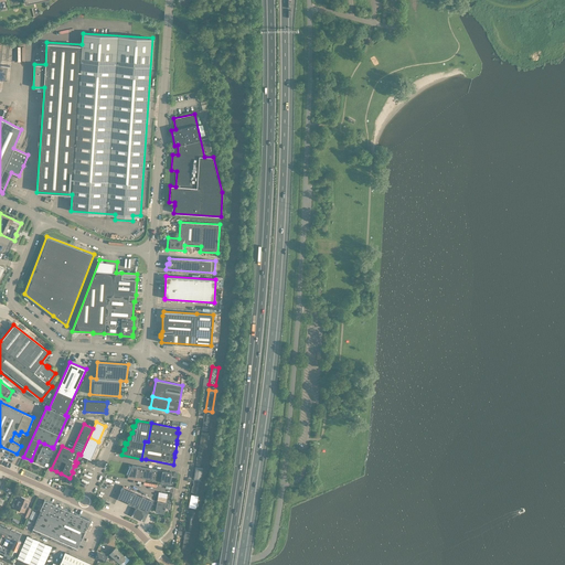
[(89,437),(81,455),(91,459),(98,441),(89,437)]
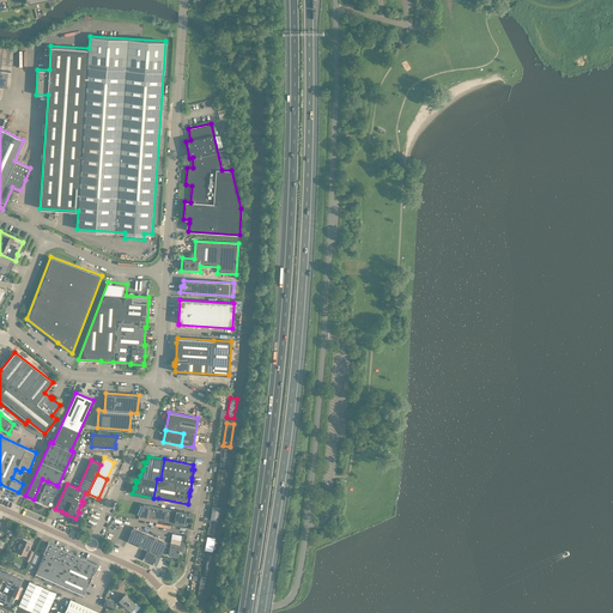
[(46,485),(38,502),(48,505),(55,490),(56,485),(48,481),(47,485),(46,485)]
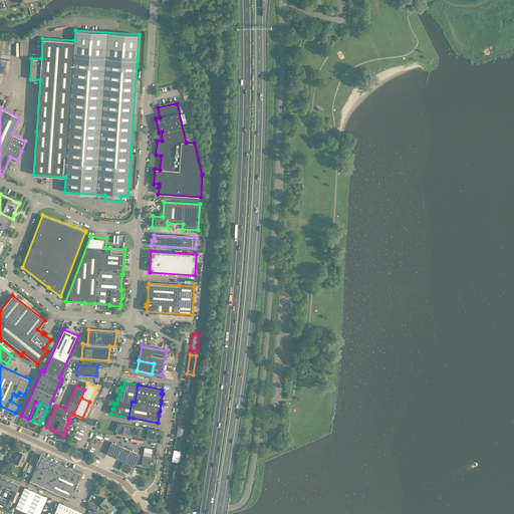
[(183,425),(186,411),(180,410),(178,424),(183,425)]
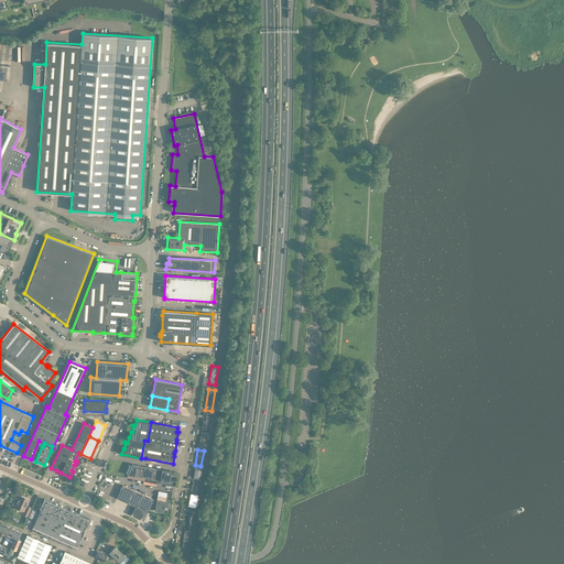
[(128,464),(125,474),(128,475),(170,483),(171,472),(132,464),(131,465),(128,464)]
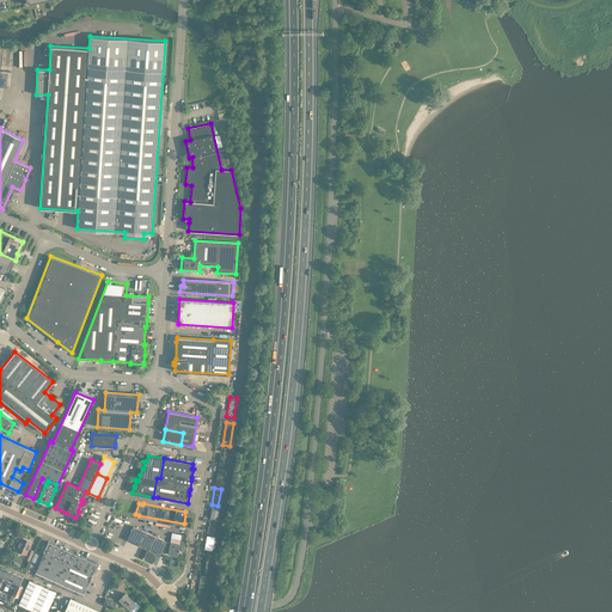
[(218,521),(220,508),(212,507),(209,520),(218,521)]
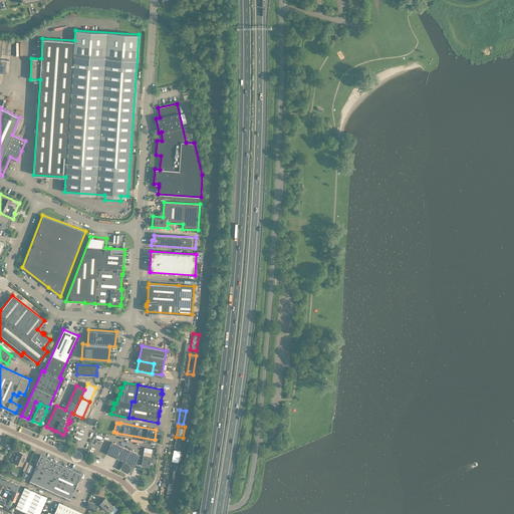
[(182,450),(184,439),(175,437),(173,448),(182,450)]
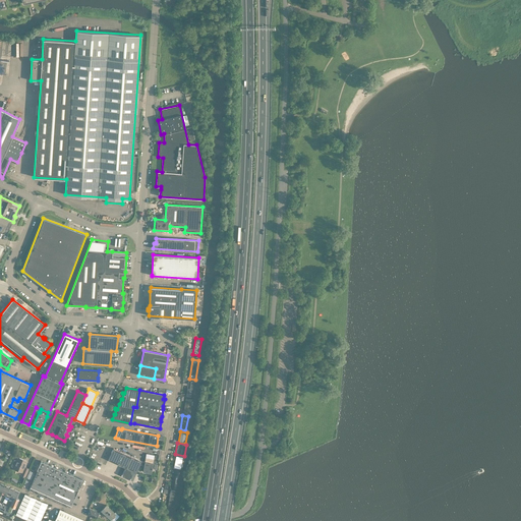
[(102,444),(97,455),(108,460),(113,449),(102,444)]
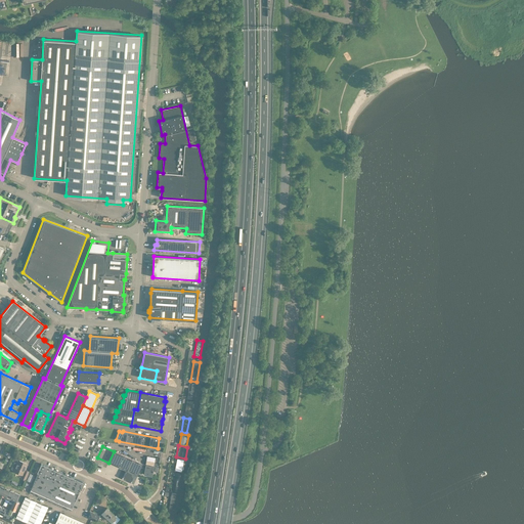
[(114,451),(108,463),(137,476),(141,467),(145,468),(143,474),(151,476),(153,471),(157,472),(158,467),(154,466),(145,465),(142,464),(114,451)]
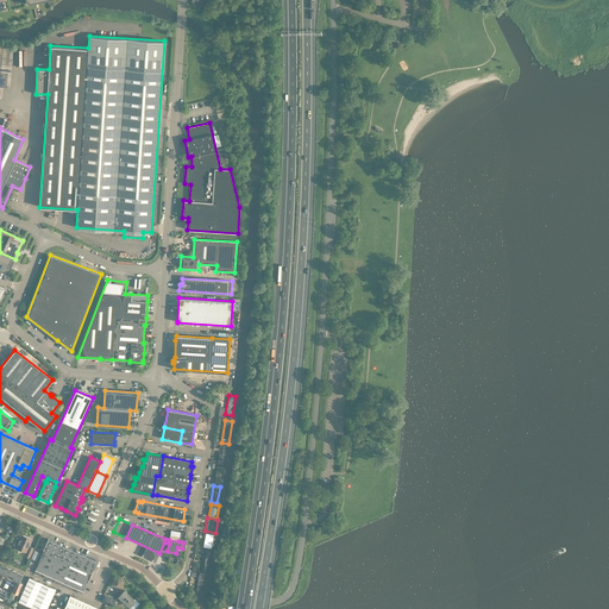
[(179,541),(180,538),(181,532),(171,531),(169,540),(179,541)]
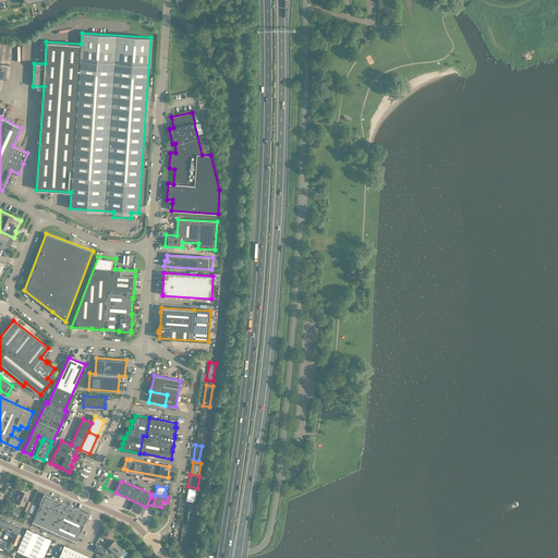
[(193,501),(195,489),(186,487),(184,500),(193,501)]
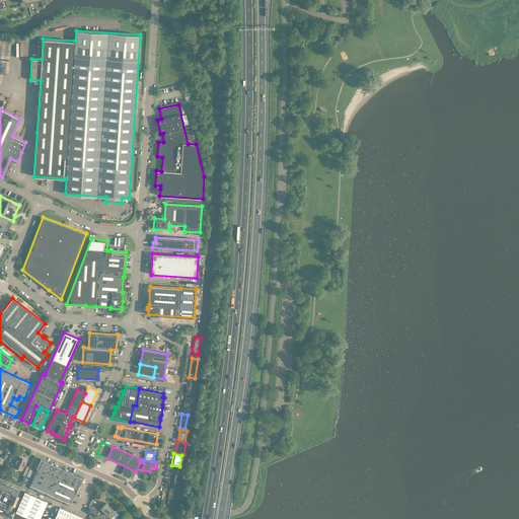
[(11,464),(12,465),(22,469),(20,473),(24,475),(28,467),(24,465),(26,460),(16,455),(15,458),(14,458),(13,458),(10,464),(11,464)]
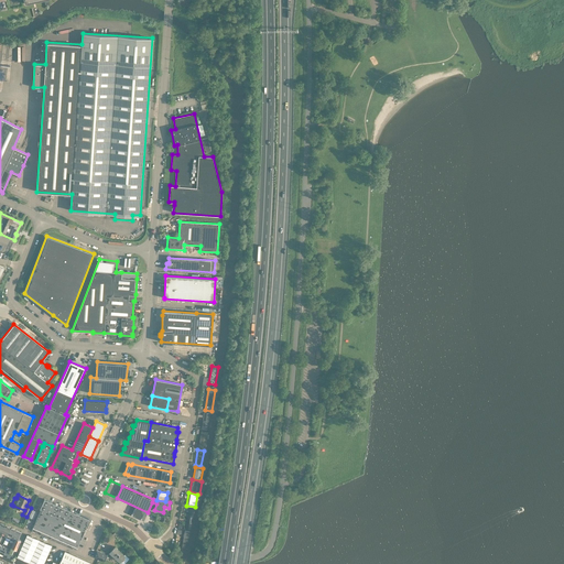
[(33,528),(31,530),(53,540),(66,509),(44,499),(40,509),(41,509),(33,528)]
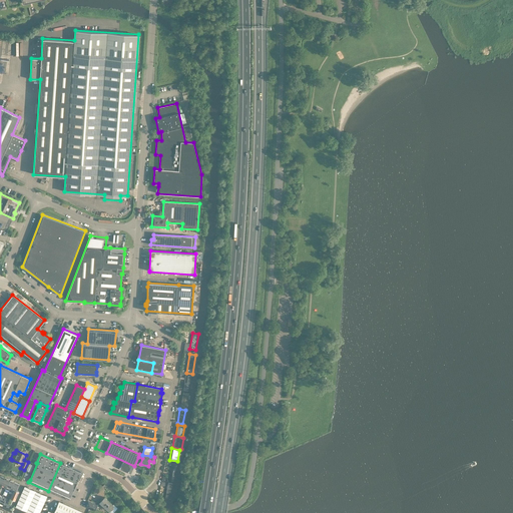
[(127,473),(131,466),(122,462),(119,469),(127,473)]
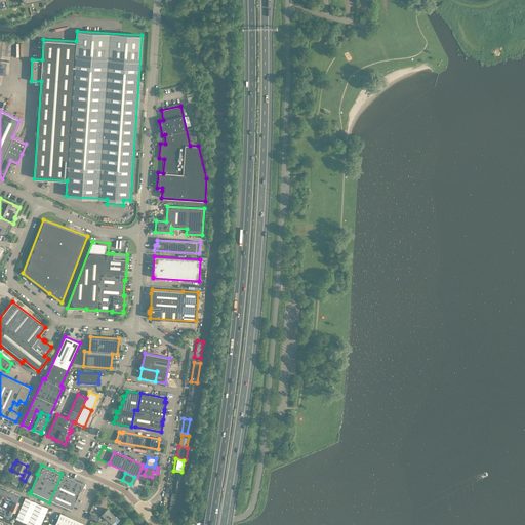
[(177,493),(180,474),(175,473),(171,492),(177,493)]
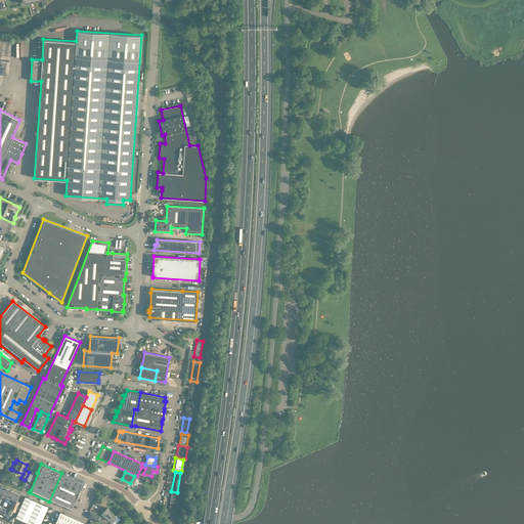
[(61,473),(49,501),(67,510),(67,509),(71,510),(72,509),(83,482),(74,479),(64,475),(61,473)]
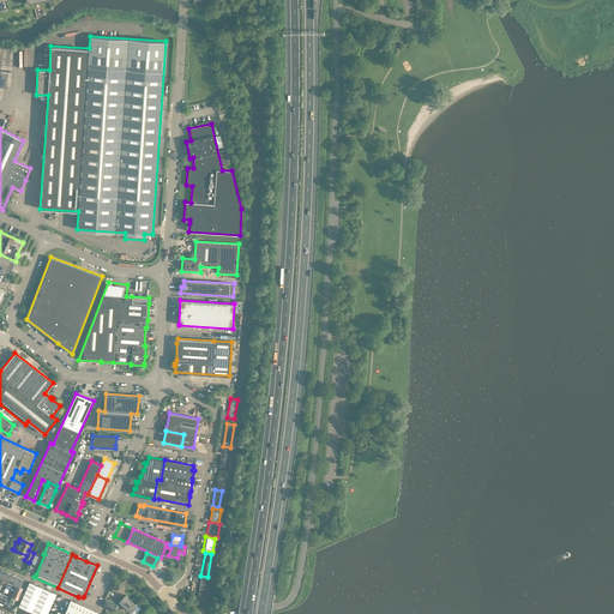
[(12,588),(17,577),(11,575),(6,585),(11,588),(12,588)]
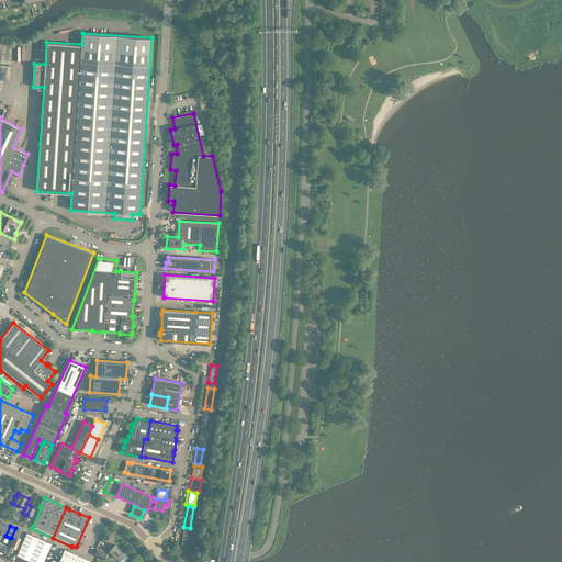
[(15,528),(11,538),(13,539),(15,536),(17,537),(17,536),(18,536),(20,530),(21,530),(15,528)]
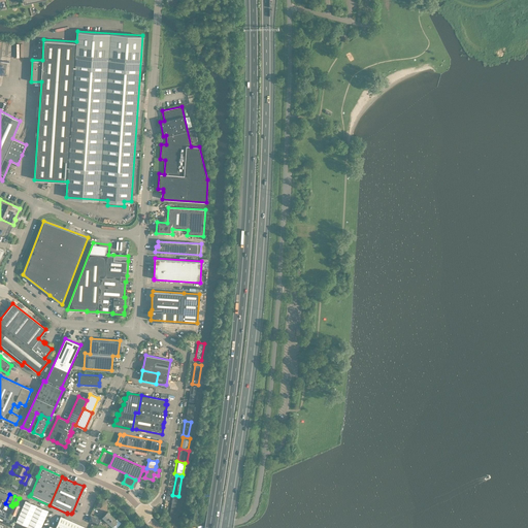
[(174,518),(177,498),(172,497),(168,517),(174,518)]
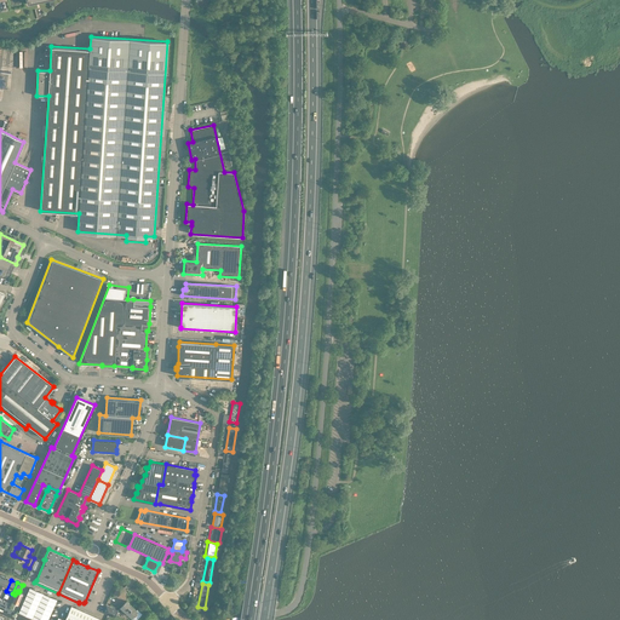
[(29,587),(29,589),(18,613),(35,619),(47,619),(57,600),(29,587)]
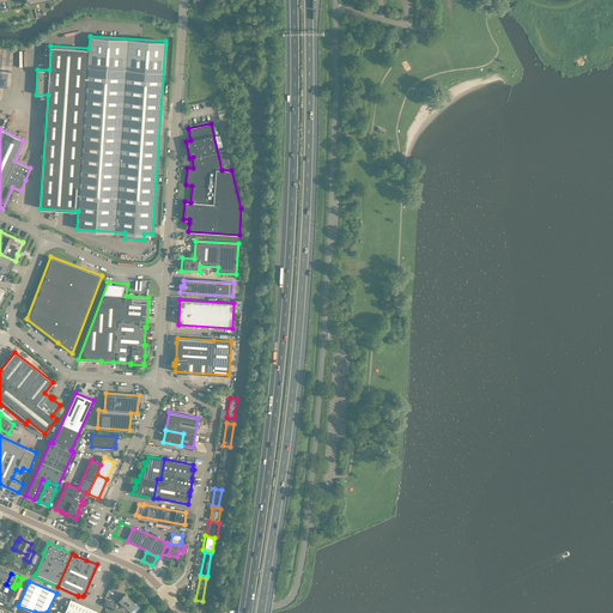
[(16,596),(18,598),(22,588),(18,586),(17,584),(14,588),(11,598),(7,604),(7,605),(7,606),(10,607),(10,606),(11,602),(12,604),(16,596)]
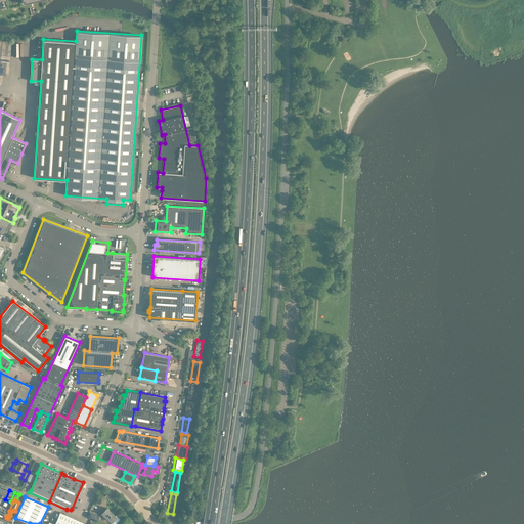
[(106,509),(102,513),(111,521),(110,521),(113,523),(115,523),(120,519),(116,515),(115,516),(106,509)]
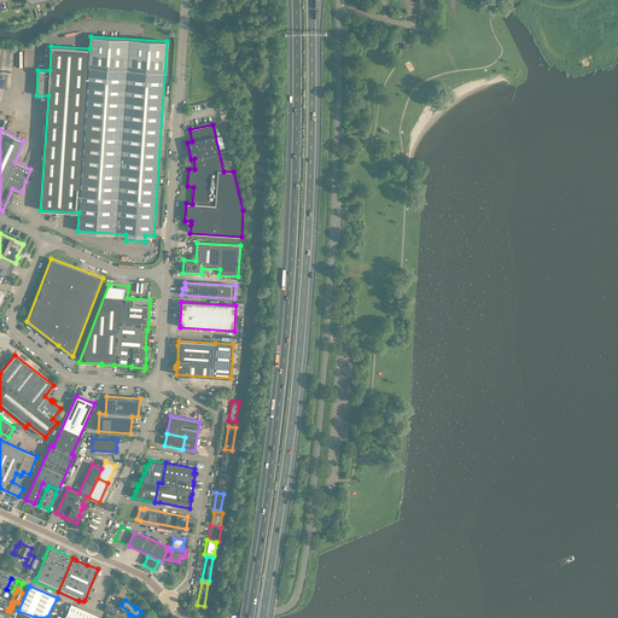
[(106,605),(104,611),(115,616),(117,608),(106,604),(106,605)]
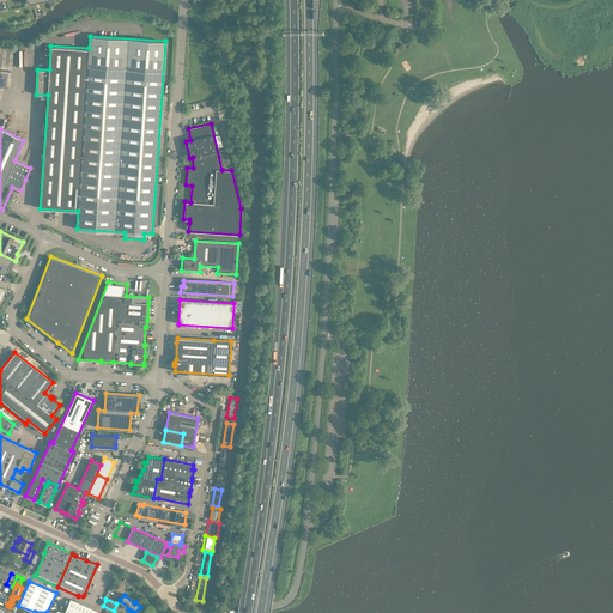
[(101,612),(71,600),(64,612),(62,612),(58,611),(56,612),(101,612)]
